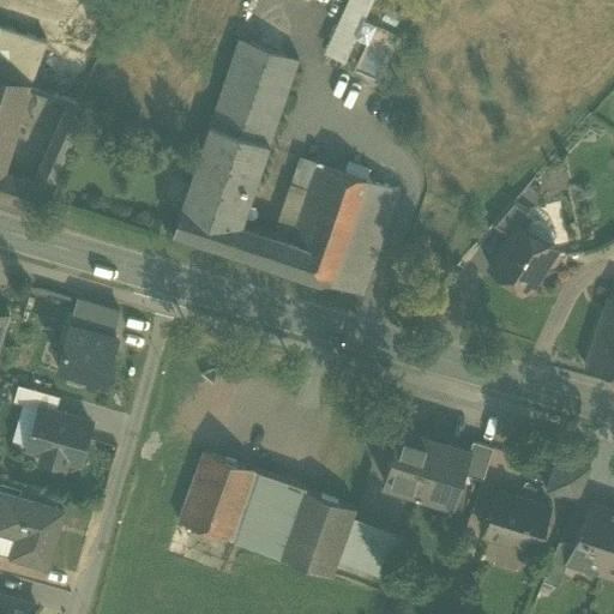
[(265,0),(342,16),(327,52),(354,62),(380,0),(265,0)]
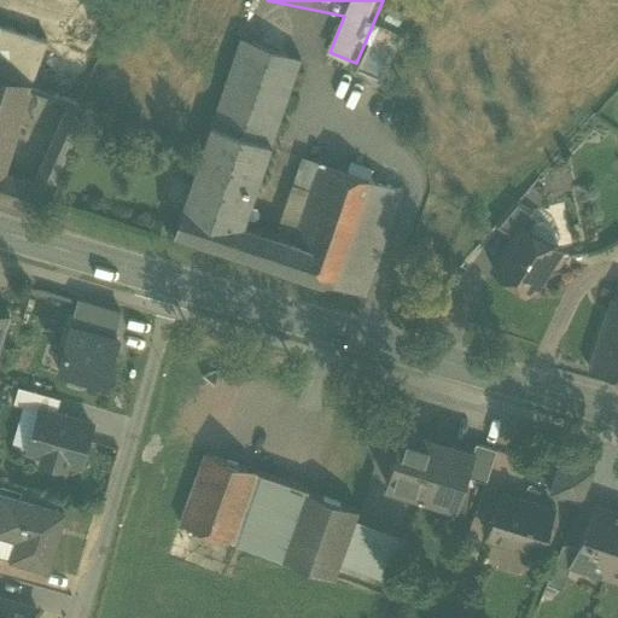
[(0,25),(73,50),(79,30),(1,6),(0,7),(0,25)]
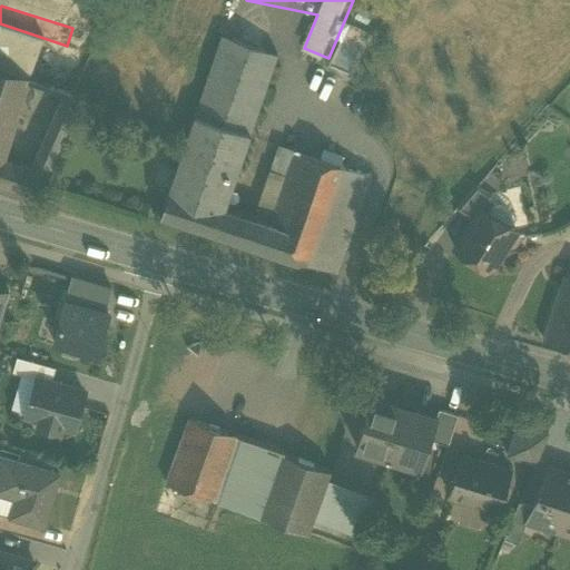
[(62,90),(72,95),(91,55),(67,46),(0,23),(0,70),(29,80),(62,90)]
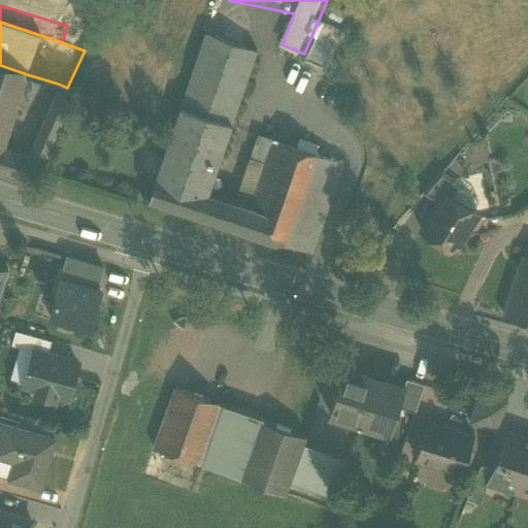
[(166,149),(211,162),(218,163),(254,53),(203,35),(166,149)]
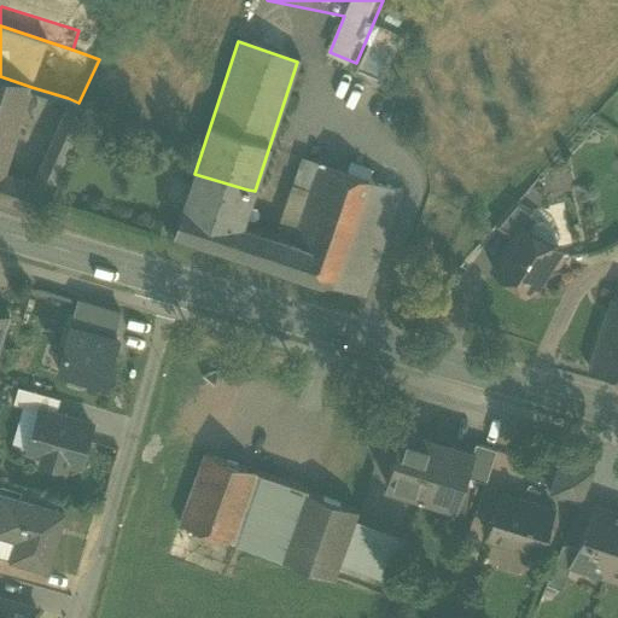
[(0,76),(0,188),(5,174),(31,87),(0,76)]
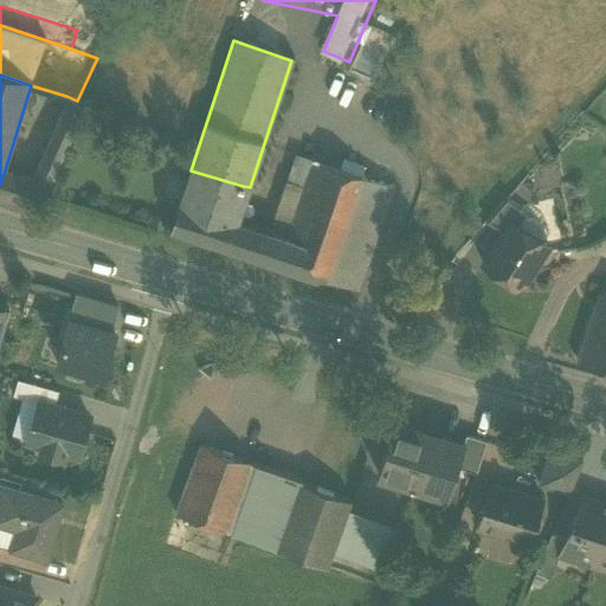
[(33,179),(51,184),(86,103),(77,101),(66,96),(33,179)]
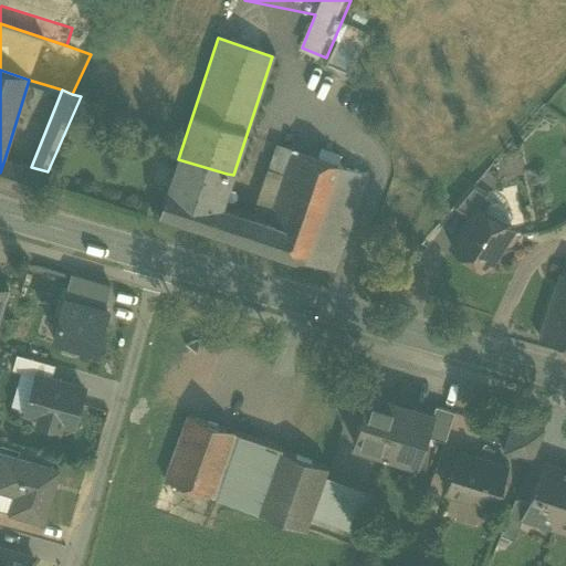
[(263,223),(255,247),(334,272),(366,177),(274,144),(264,171),(281,177),(263,223)]
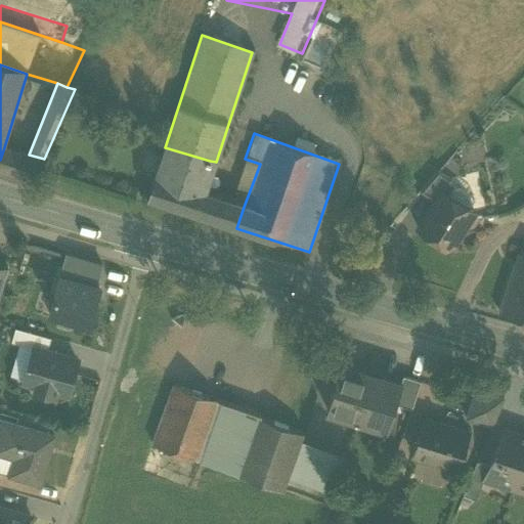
[(29,155),(4,147),(0,160),(0,169),(35,180),(44,159),(29,155)]
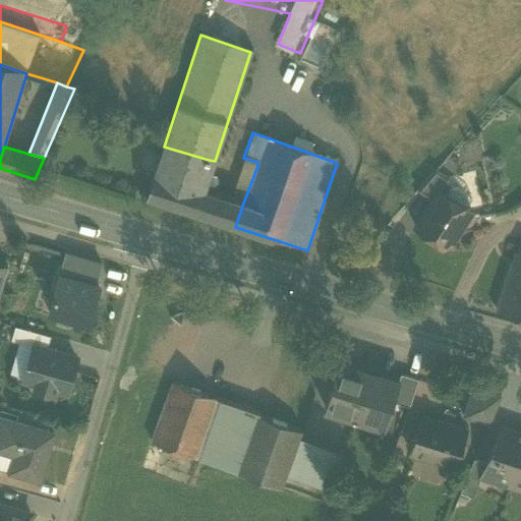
[(209,160),(164,147),(147,198),(213,220),(218,196),(199,189),(209,160)]
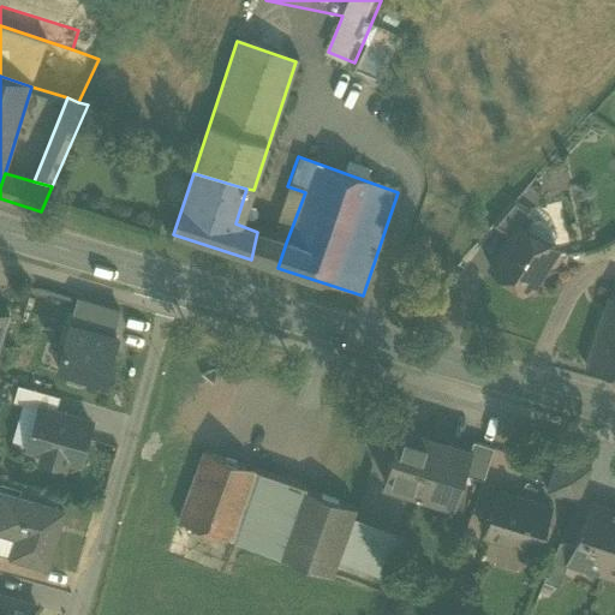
[(517,230),(523,234),(532,221),(529,210),(514,201),(493,226),(512,238),(517,230)]
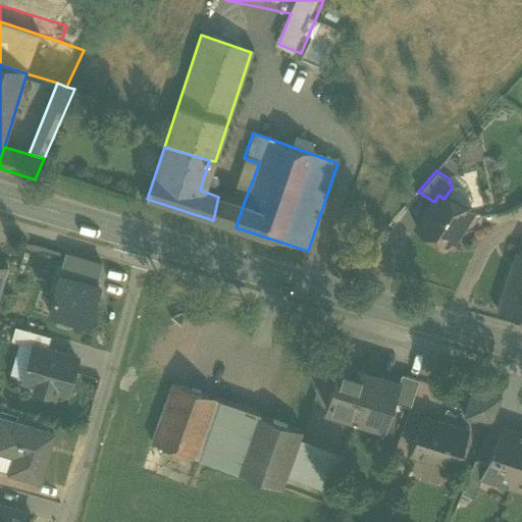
[(444,199),(438,195),(434,202),(416,229),(445,247),(452,246),(464,225),(469,224),(474,219),(472,212),(467,209),(461,209),(444,199)]
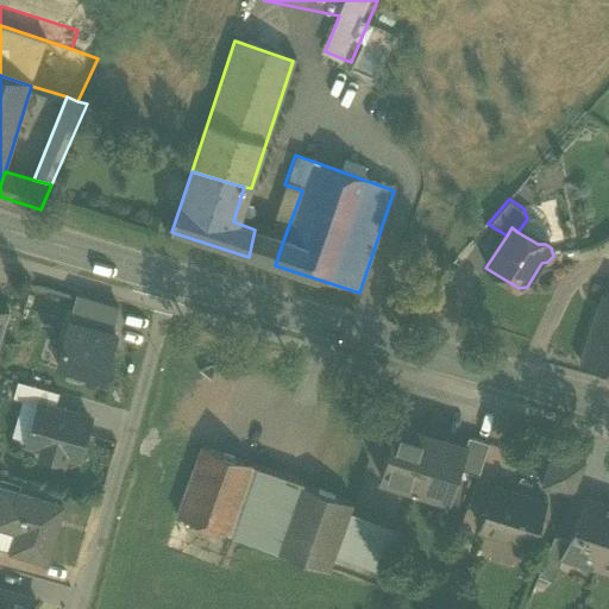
[(283,240),(255,230),(249,257),(275,265),(283,240)]
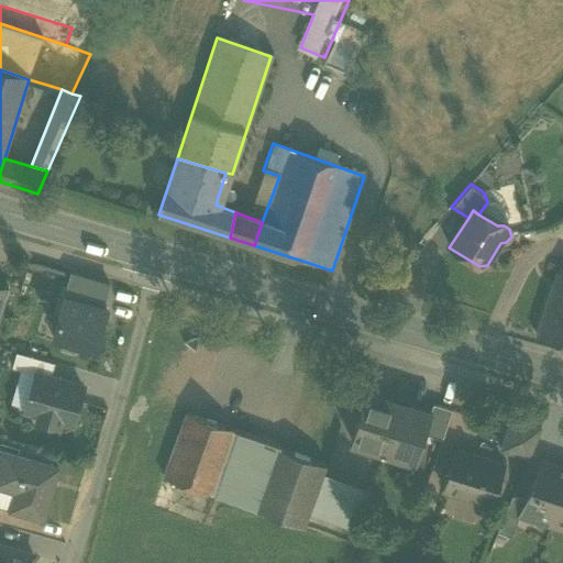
[(536,338),(562,345),(562,273),(558,272),(536,338)]
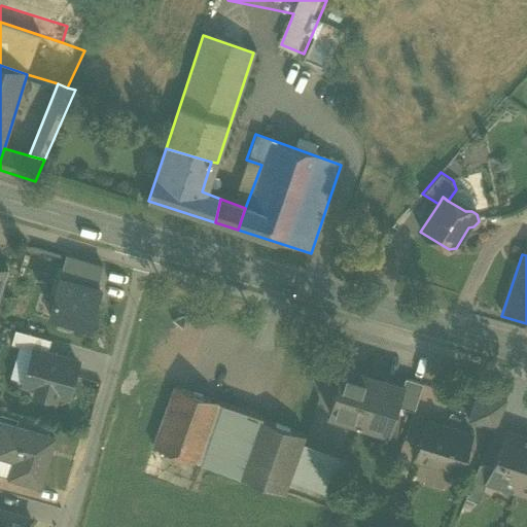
[(100,289),(60,278),(48,316),(89,327),(100,289)]
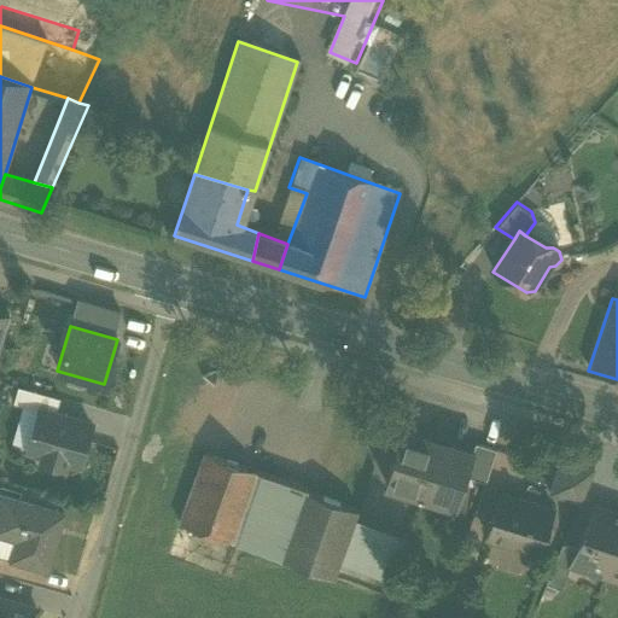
[(41,410),(54,415),(59,400),(18,388),(13,403),(41,410)]
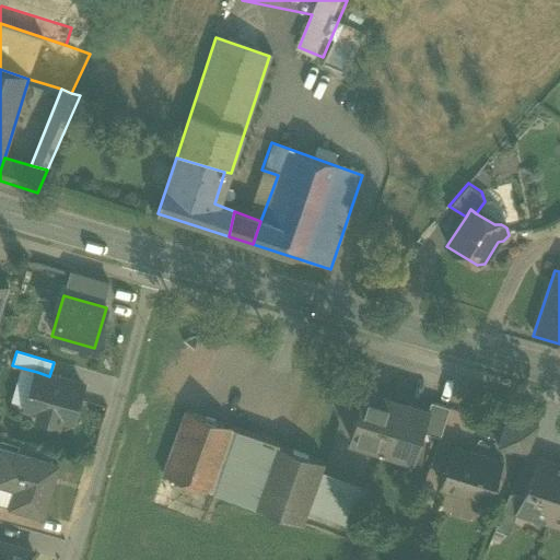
[(81,385),(49,376),(37,372),(26,408),(42,412),(39,417),(55,422),(57,417),(71,420),(81,385)]
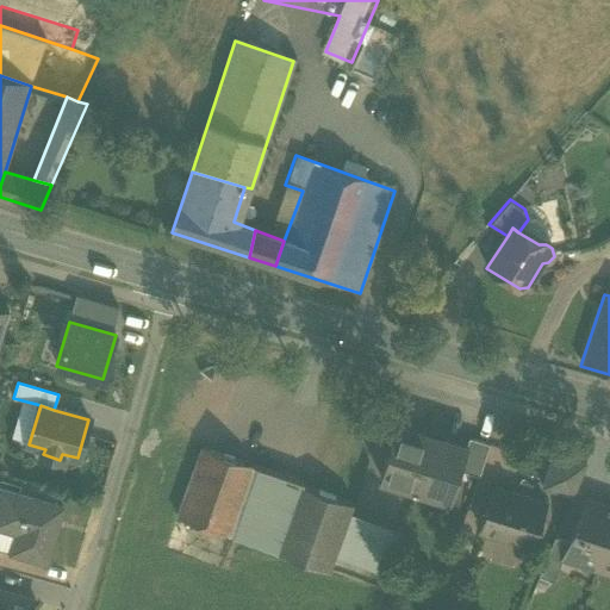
[(380,479),(416,490),(433,436),(396,427),(380,479)]
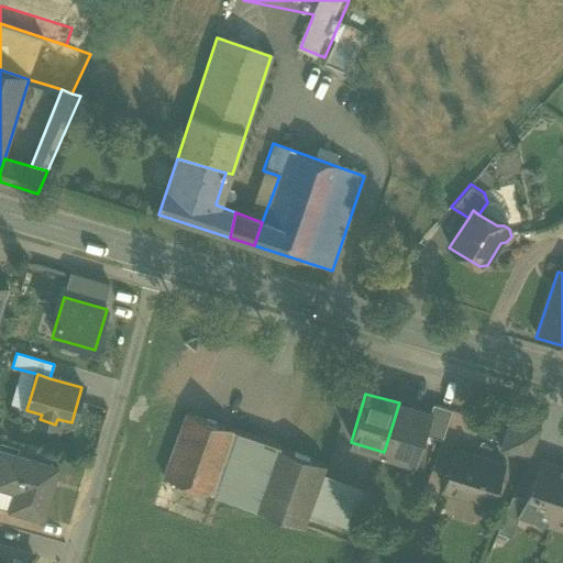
[(431,414),(399,403),(384,452),(416,462),(424,435),(431,414)]
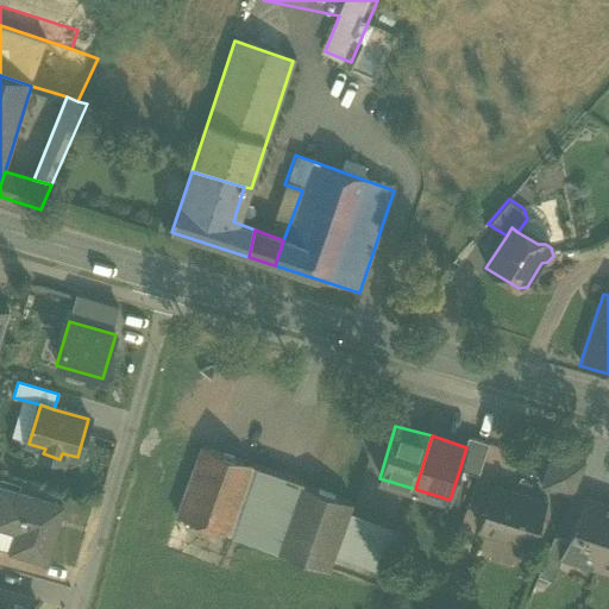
[(469,438),(466,447),(459,471),(478,477),(489,444),(469,438)]
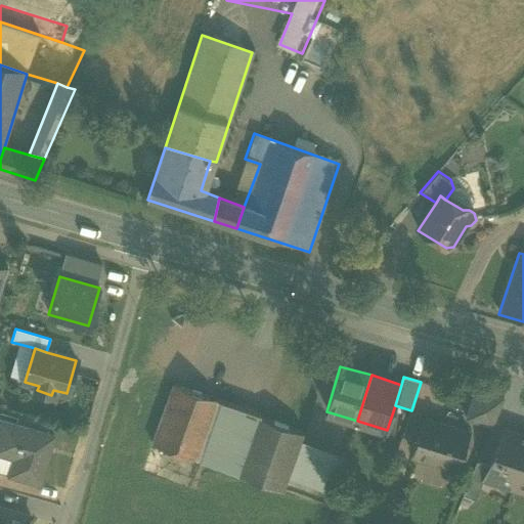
[(218,402),(174,386),(153,445),(197,462),(218,402)]
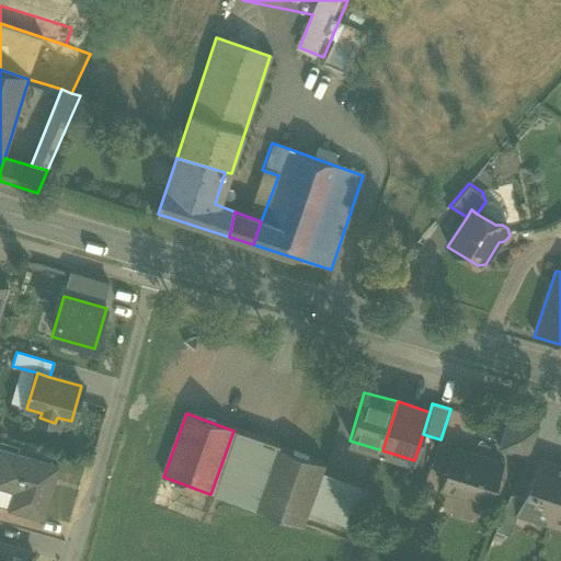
[(508,418),(499,449),(526,457),(538,426),(508,418)]
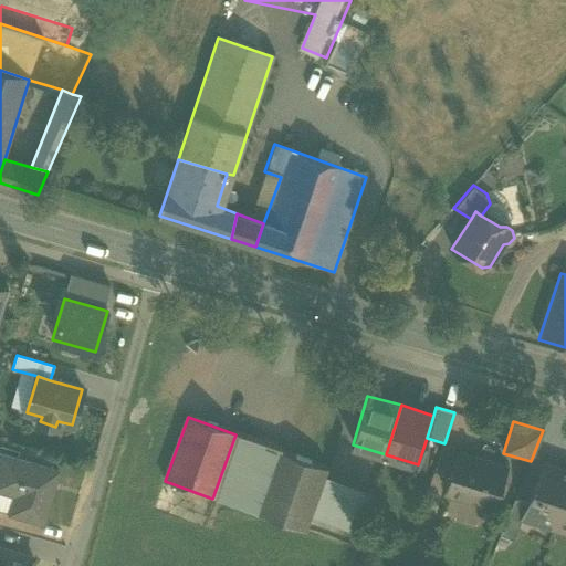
[(282,450),(236,435),(212,499),(305,532),(311,519),(325,478),(327,470),(282,453),(282,450)]
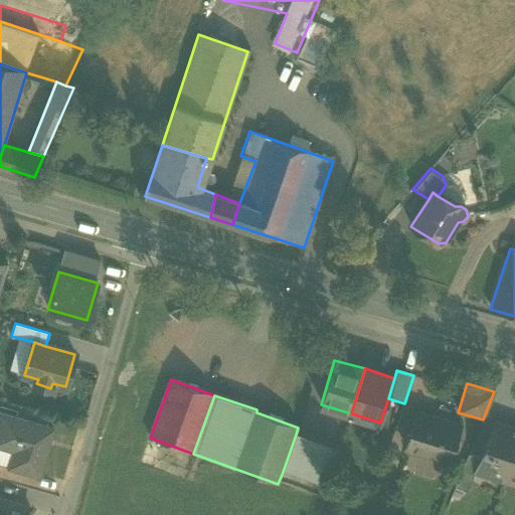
[(462,425),(416,411),(404,448),(451,462),(462,425)]
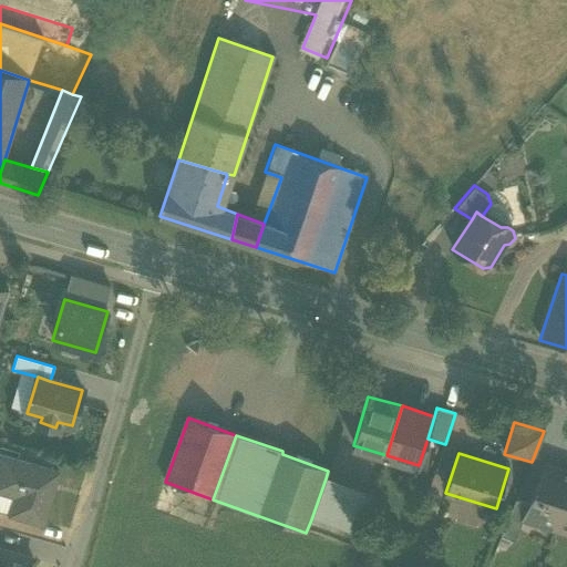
[(11,515),(47,525),(61,474),(4,459),(0,473),(0,488),(17,494),(11,515)]
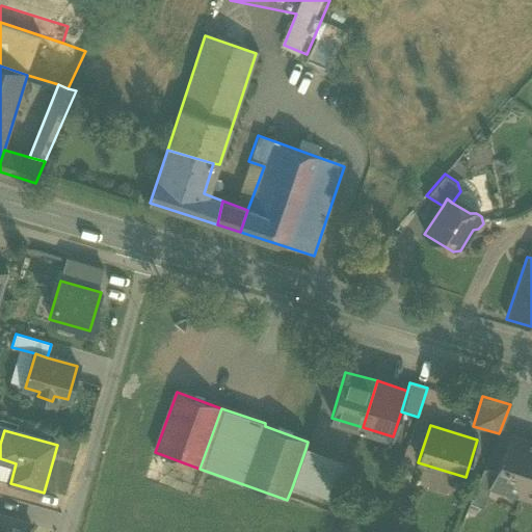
[(531,462),(531,442),(511,435),(496,474),(489,489),(490,489),(520,500),(522,494),(531,462)]
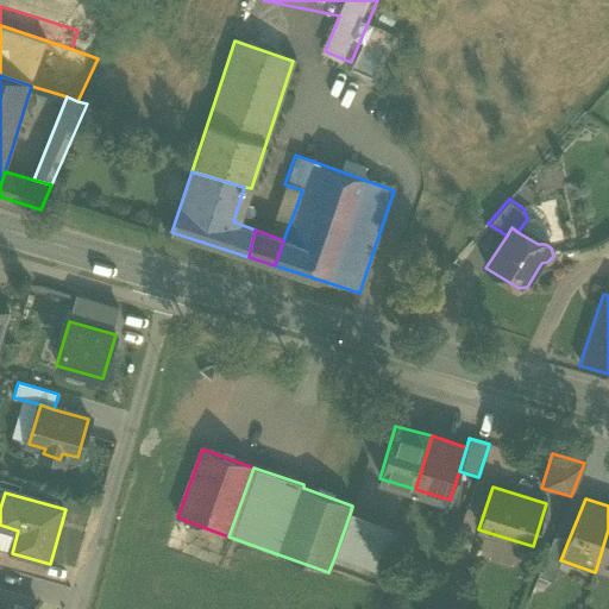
[(401,533),(350,514),(334,558),(388,576),(401,533)]
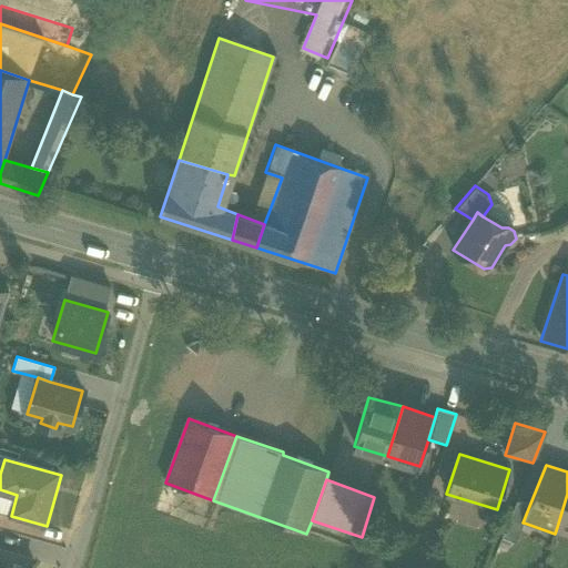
[(567,494),(557,527),(567,530),(567,494)]
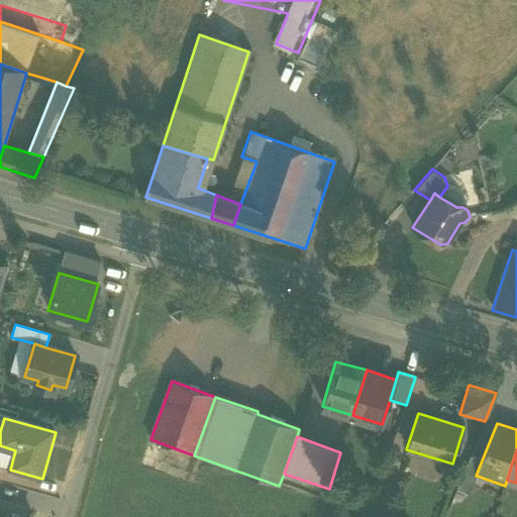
[(476,476),(482,460),(471,456),(456,490),(470,495),(477,476),(476,476)]
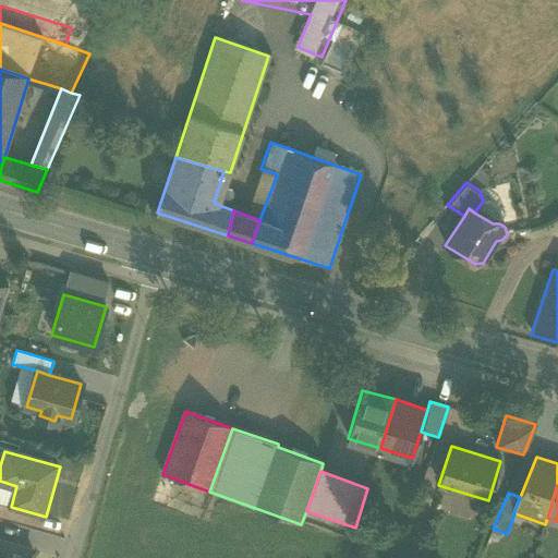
[(32,545),(58,555),(63,538),(38,530),(32,545)]
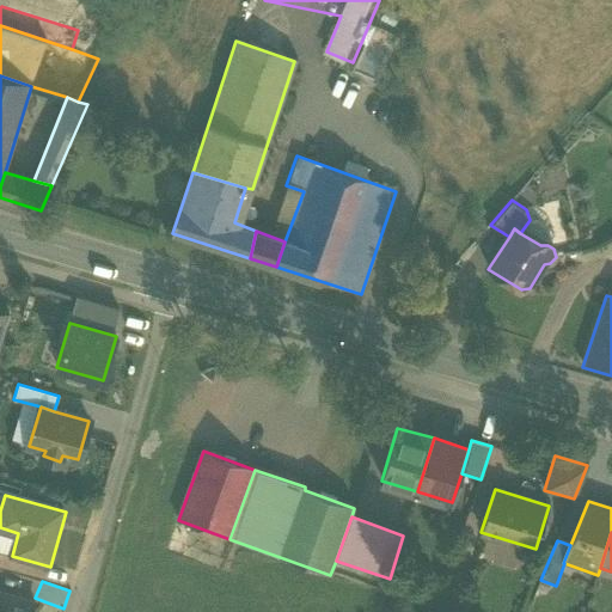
[(0,611),(32,611),(35,605),(0,594),(0,611)]
